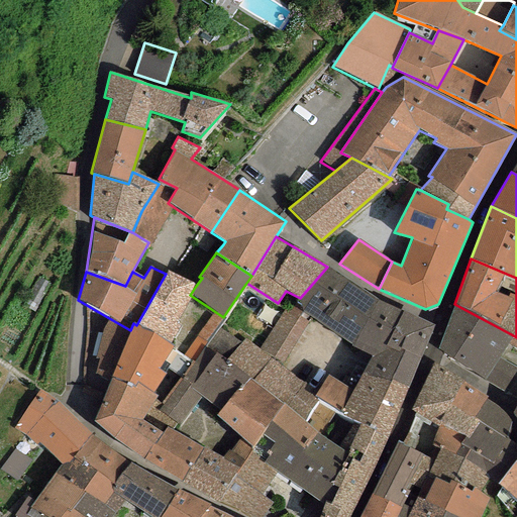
[(294,307),(351,345),(378,300),(327,267),(300,298),(294,307)]
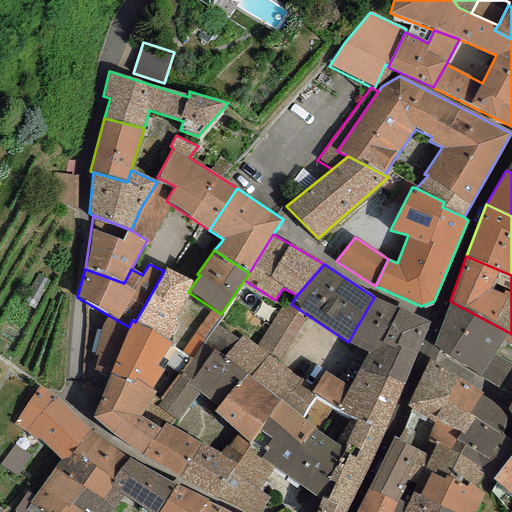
[(165,268),(164,271),(135,322),(169,340),(179,323),(175,319),(188,292),(194,283),(165,268)]
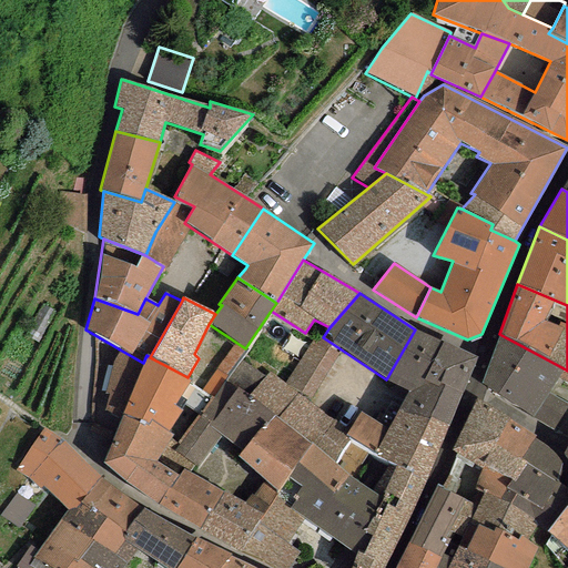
[(478,357),(415,330),(386,379),(407,391),(397,411),(448,426),(478,357)]
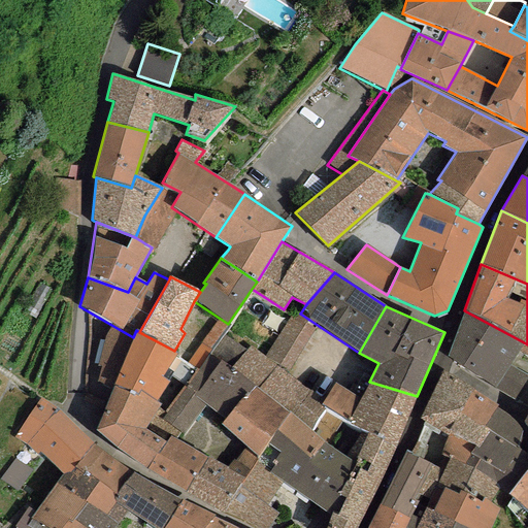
[(524,342),(464,310),(447,357),(514,400),(527,374),(510,365),(518,352),(524,342)]
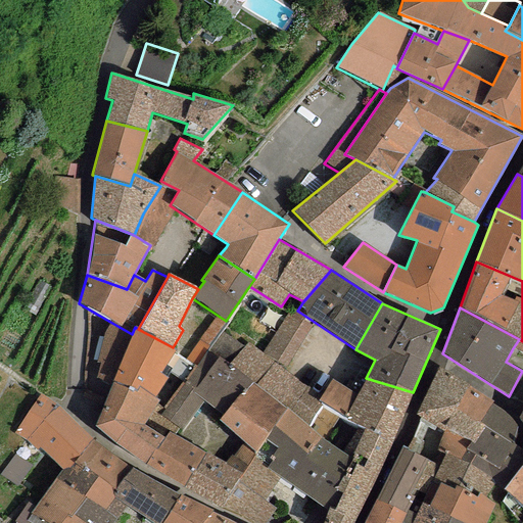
[(314,335),(287,319),(262,360),(287,376),(314,335)]
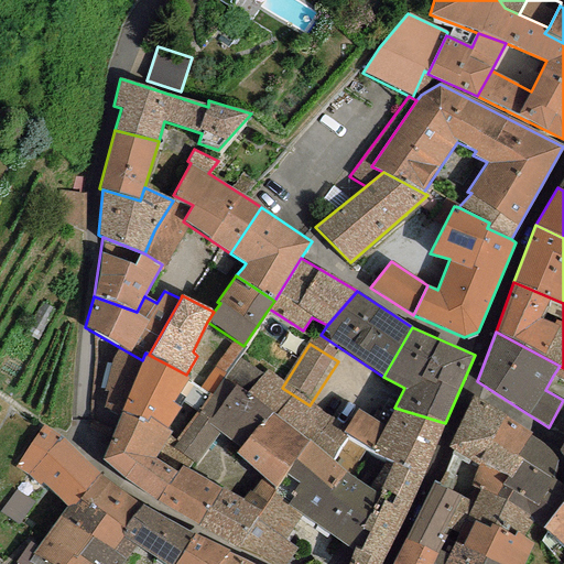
[(173,402),(188,379),(186,375),(149,355),(145,353),(142,360),(119,347),(110,361),(104,390),(108,391),(104,409),(119,416),(120,412),(144,424),(148,418),(165,429),(180,409),(173,402)]
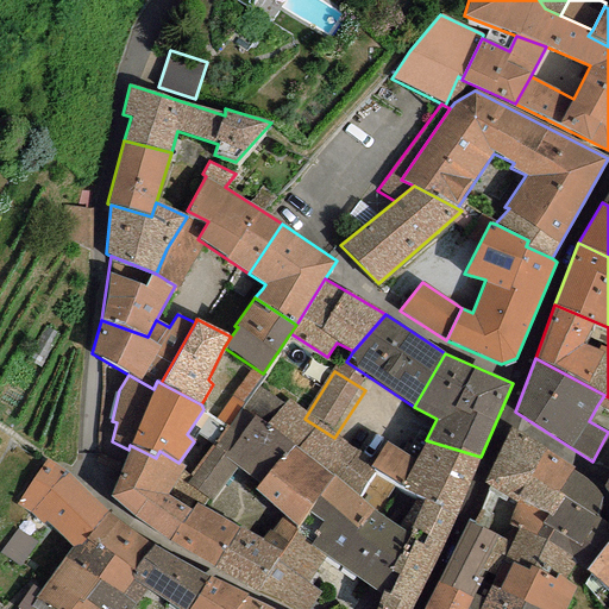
[(284,403),(258,387),(242,408),(267,422),(284,403)]
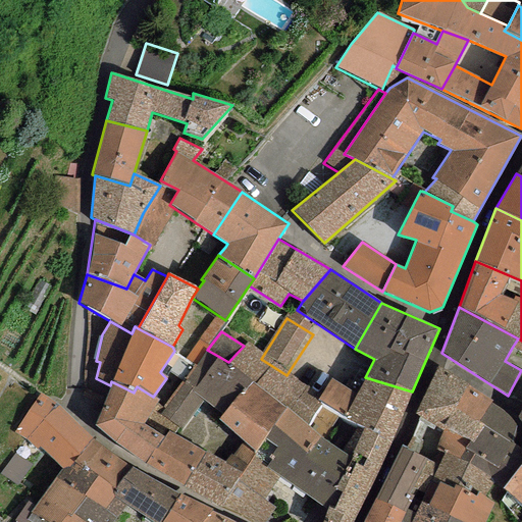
[(521,341),(518,338),(512,348),(521,352),(521,341)]
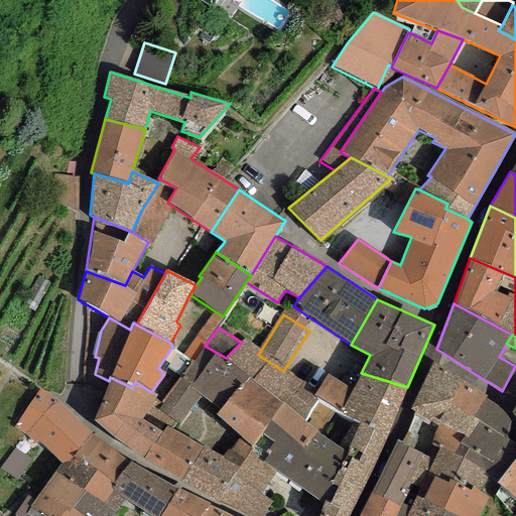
[(248,379),(226,358),(205,346),(180,377),(161,403),(156,410),(177,423),(191,405),(201,396),(219,410),(248,379)]
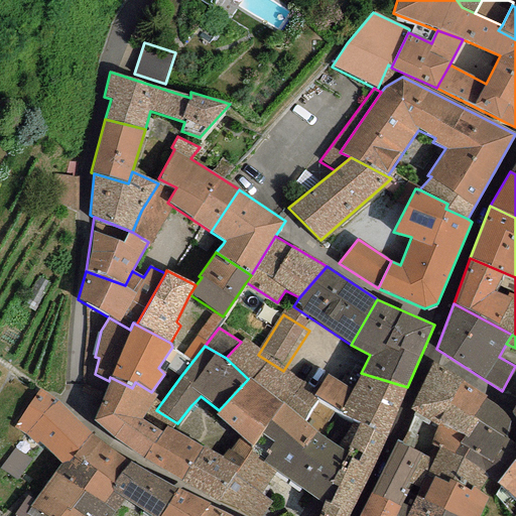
[(487,396),(431,362),(408,409),(414,412),(436,427),(438,423),(467,436),(478,421),(472,417),(485,399),(487,396)]
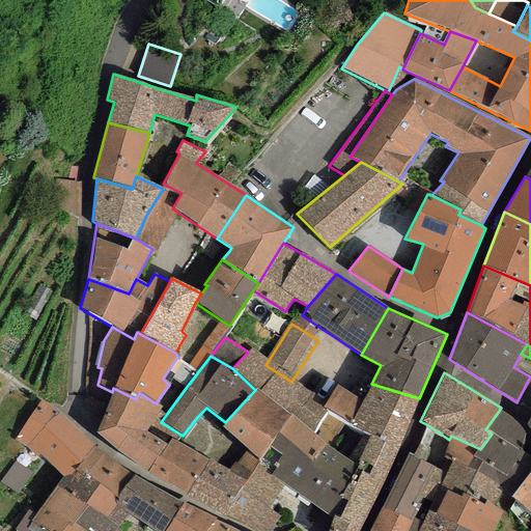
[(350,424),(369,436),(397,450),(419,398),(371,384),(363,401),(350,424)]
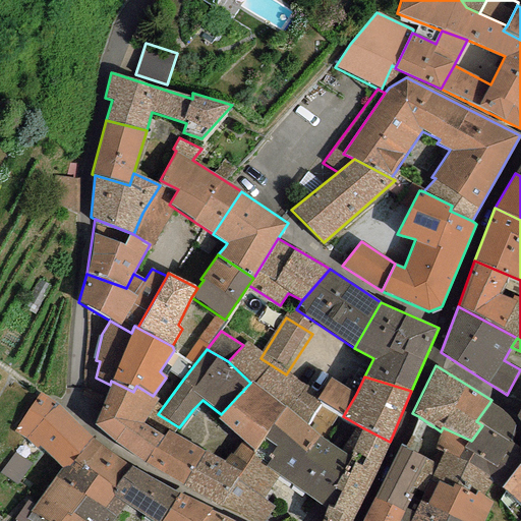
[(356,394),(329,379),(315,401),(343,416),(356,394)]
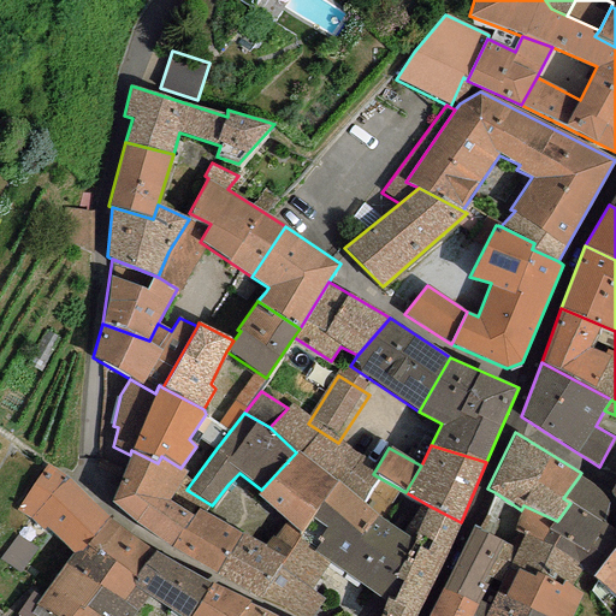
[(131,450),(130,455),(110,502),(172,548),(197,508),(208,511),(212,505),(187,490),(193,481),(184,477),(189,472),(181,468),(161,456),(158,463),(131,450)]
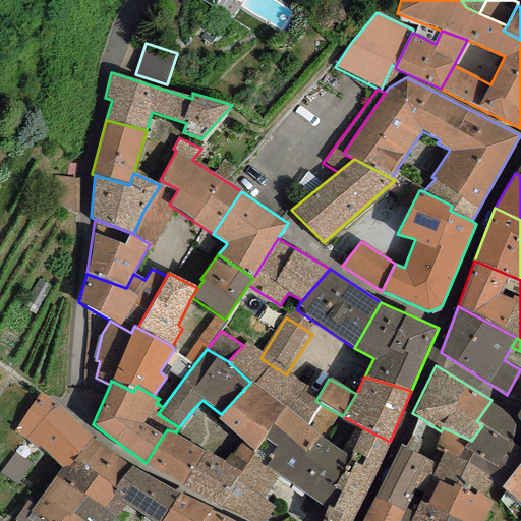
[(285,407),(250,383),(221,414),(218,417),(253,450),(272,425),(285,407)]
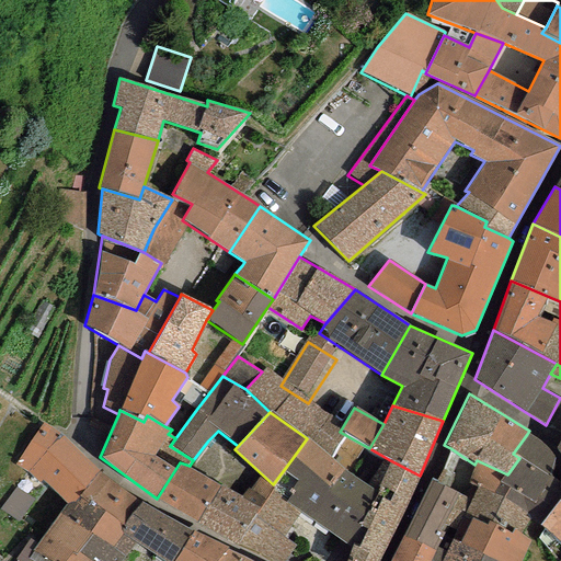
[(60,436),(42,424),(15,466),(38,482),(42,479),(67,505),(76,500),(80,495),(100,471),(60,436)]
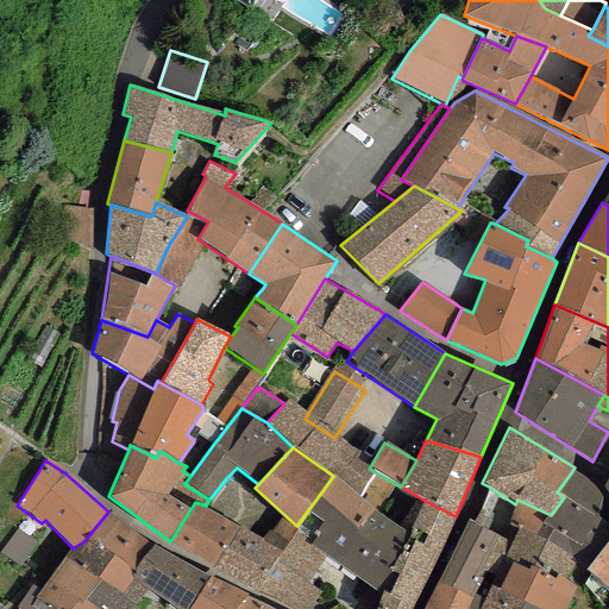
[(589,482),(572,471),(557,493),(564,497),(551,515),(518,500),(515,504),(508,520),(521,527),(578,559),(590,566),(600,553),(588,545),(600,518),(596,515),(602,495),(589,482)]
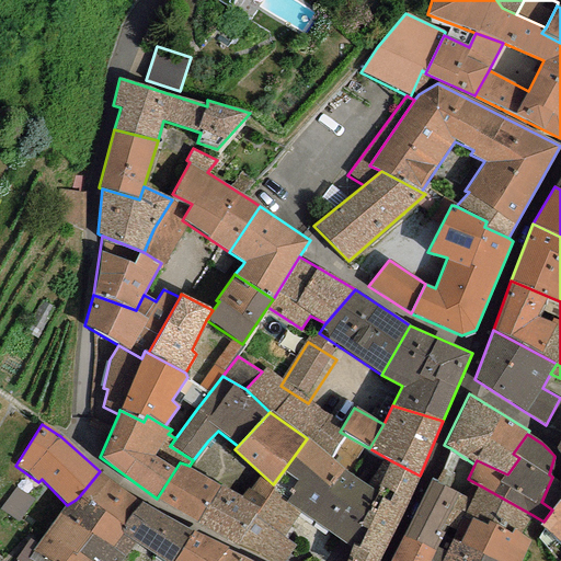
[(376,492),(343,470),(307,438),(293,458),(273,484),(271,487),(272,489),(286,504),(299,513),(352,548),(376,492)]
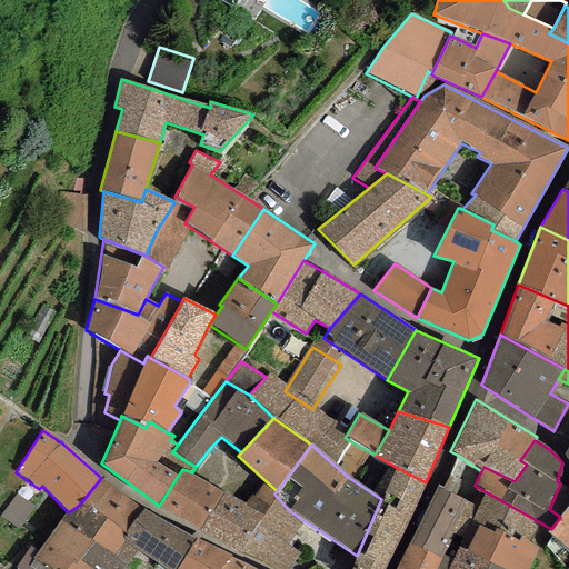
[(248,473),(211,447),(196,467),(192,472),(221,493),(229,499),(248,473)]
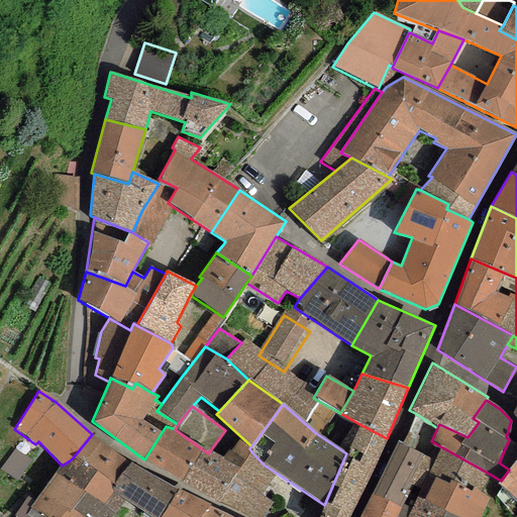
[(437,428),(415,413),(401,445),(397,441),(372,495),(401,507),(410,511),(418,496),(423,499),(435,476),(428,472),(442,447),(431,441),(437,428)]
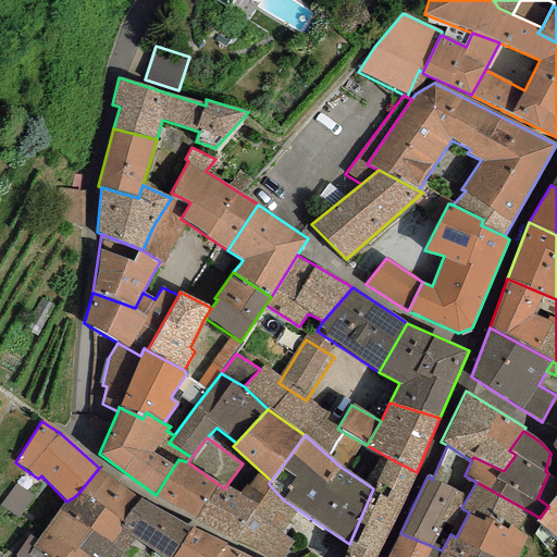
[(378,556),(417,472),(387,457),(373,489),(349,544),(343,556),(378,556)]
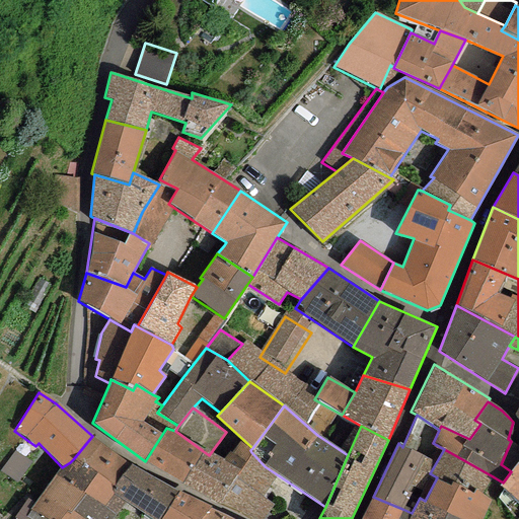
[(202,450),(175,431),(166,428),(145,461),(181,484),(202,450)]
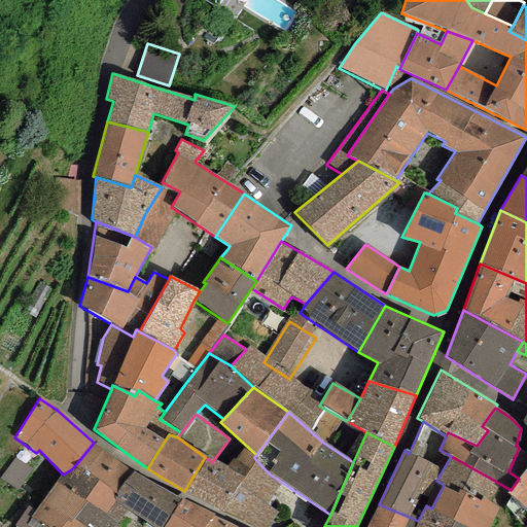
[(133,471),(94,443),(75,465),(115,496),(133,471)]
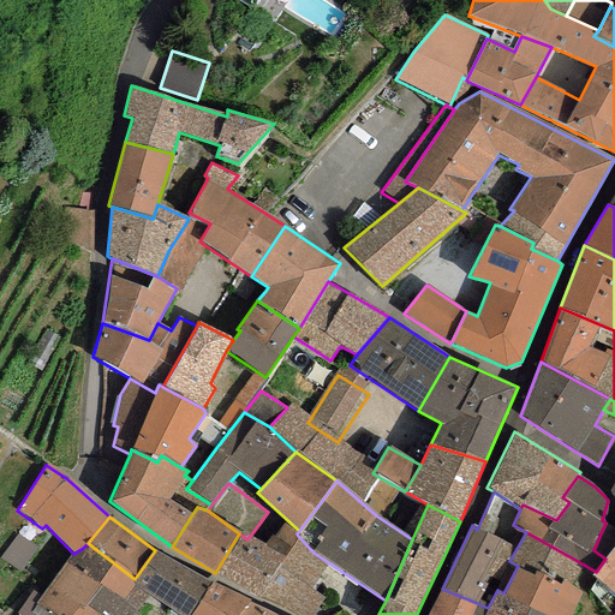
[(297,533),(284,525),(264,547),(248,539),(239,533),(215,573),(258,598),(292,614),(312,614),(323,598),(310,589),(328,562),(314,553),(298,536),(297,533)]
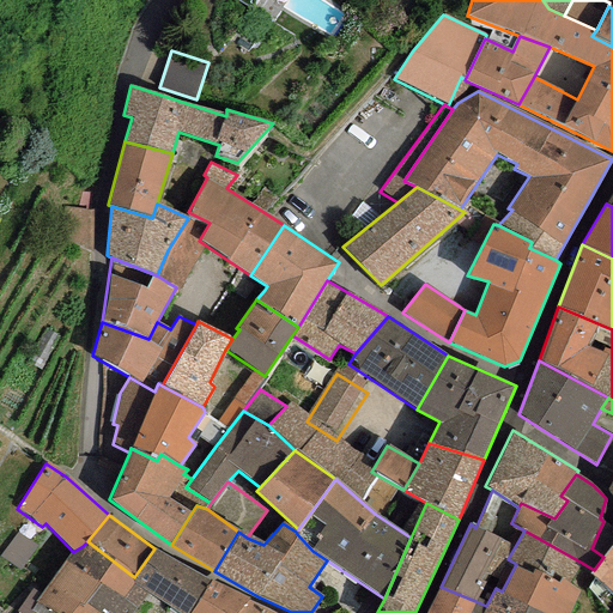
[(525,530),(508,559),(516,564),(533,574),(535,570),(559,583),(562,578),(571,583),(582,563),(525,530)]
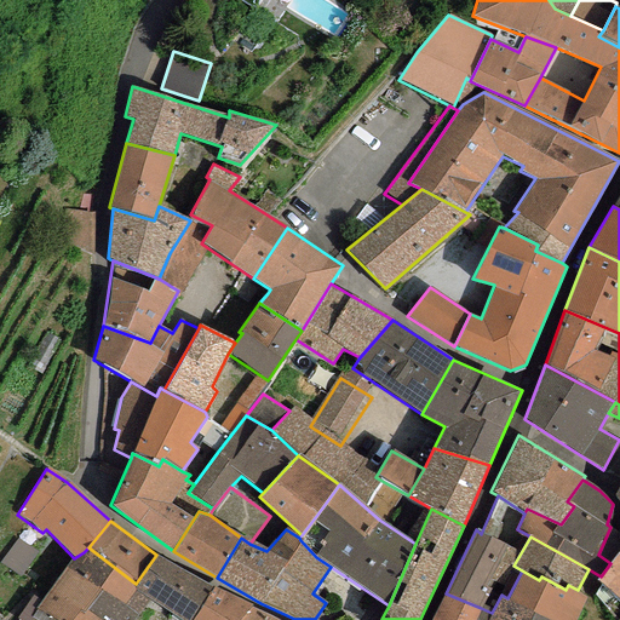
[(136,584),(89,547),(84,552),(74,558),(35,609),(55,619),(132,619),(149,601),(132,590),(136,584)]
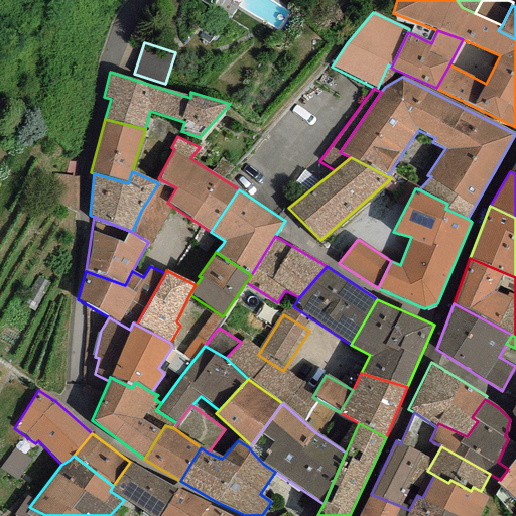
[(515,456),(514,460),(508,469),(500,480),(497,484),(515,499),(515,456)]
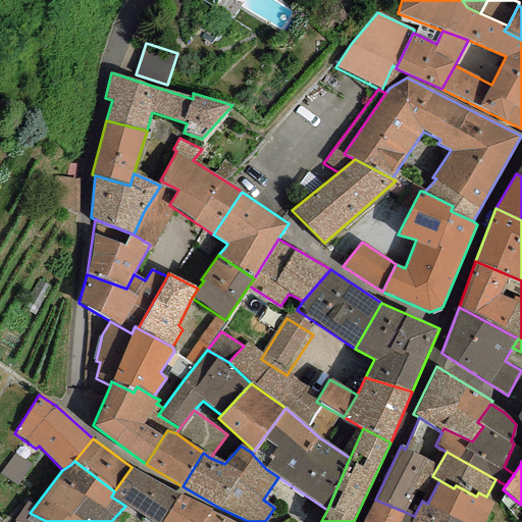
[(161,521),(178,493),(132,467),(114,491),(111,497),(125,506),(152,521),(161,521)]
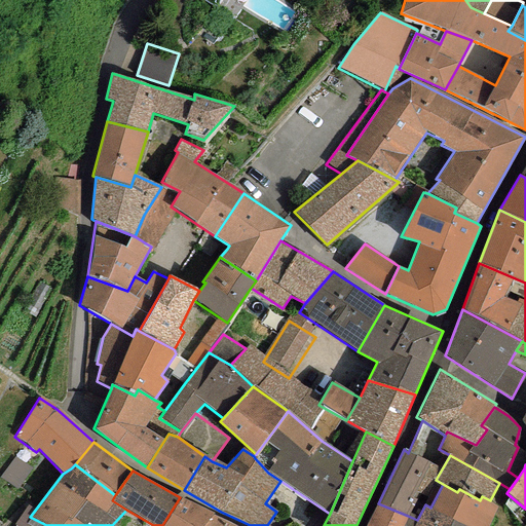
[(487,525),(498,505),(490,500),(482,496),(480,500),(459,489),(457,492),(443,484),(430,508),(463,525),(487,525)]
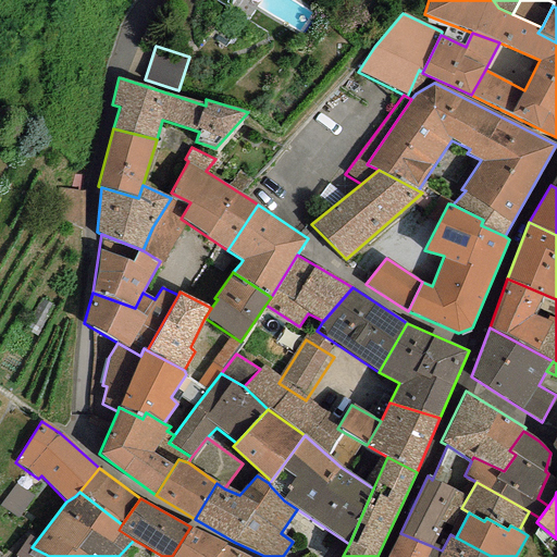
[(226,543),(190,527),(172,556),(214,556),(224,546),(226,543)]
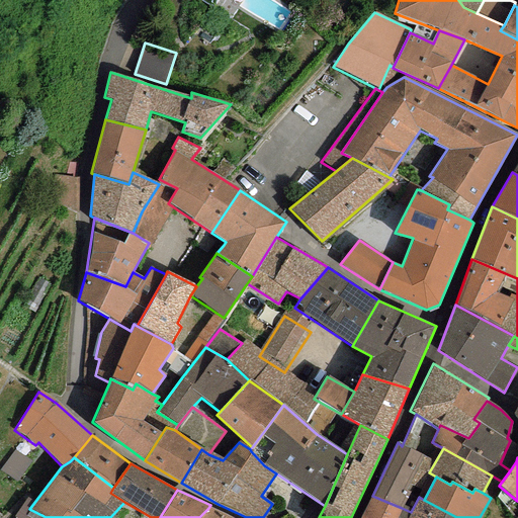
[(397,517),(402,508),(372,496),(360,517),(397,517)]
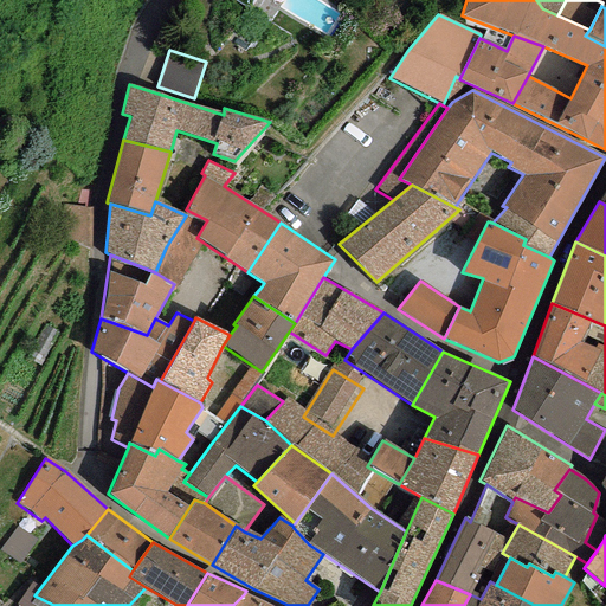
[(534,605),(496,585),(490,581),(481,599),(470,594),(464,605),(534,605)]
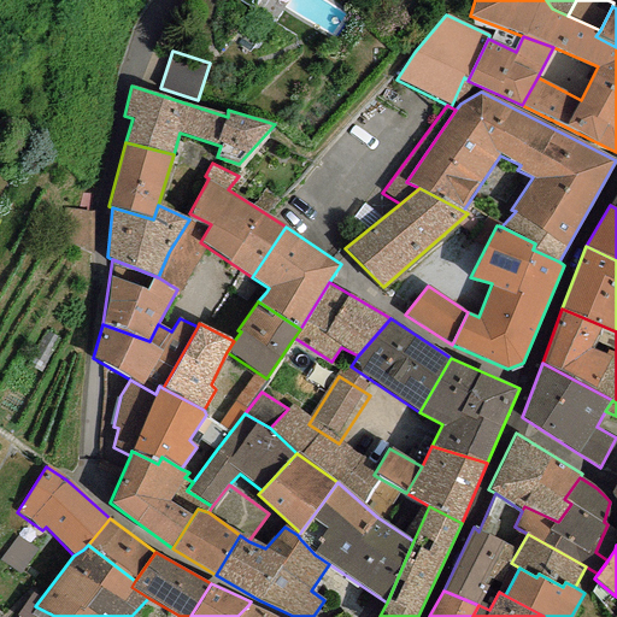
[(275,616),(248,605),(238,616),(275,616)]
